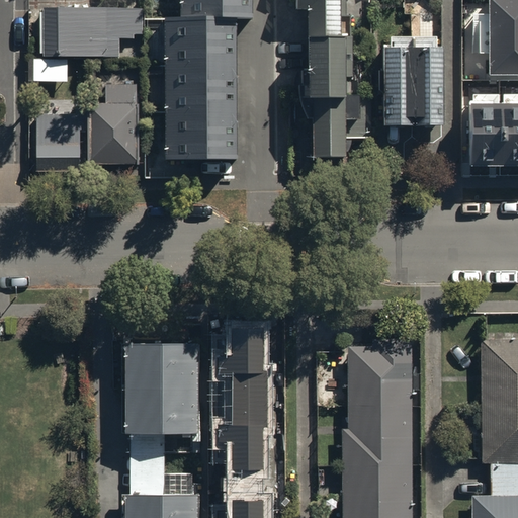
[(256,0),(185,0),(186,13),(172,13),(172,161),(239,160),(238,16),(256,15),(256,0)]
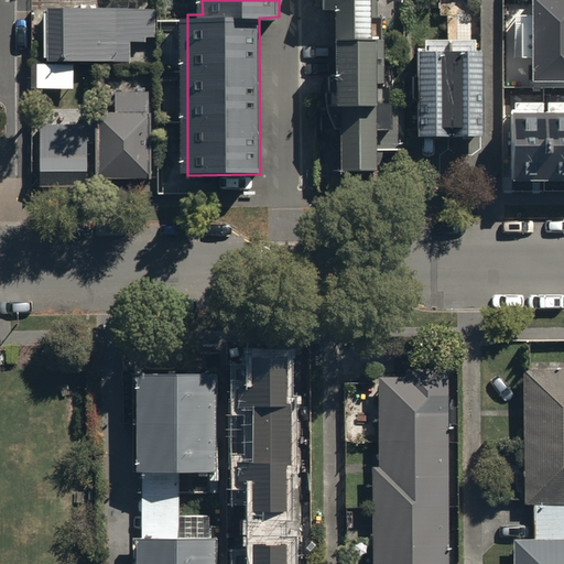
[(333,172),(370,171),(369,144),(393,144),(393,94),(366,94),(366,80),(372,80),(372,45),(366,45),(364,0),(315,0),(316,7),(329,7),(333,172)]
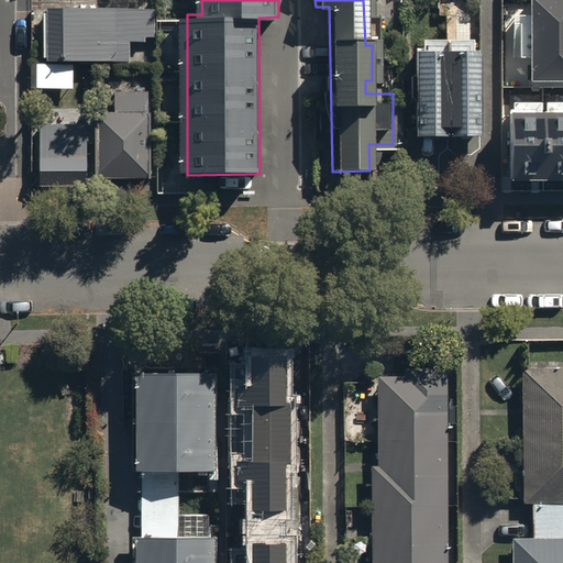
[(562,0),(532,0),(532,80),(562,79),(562,0)]
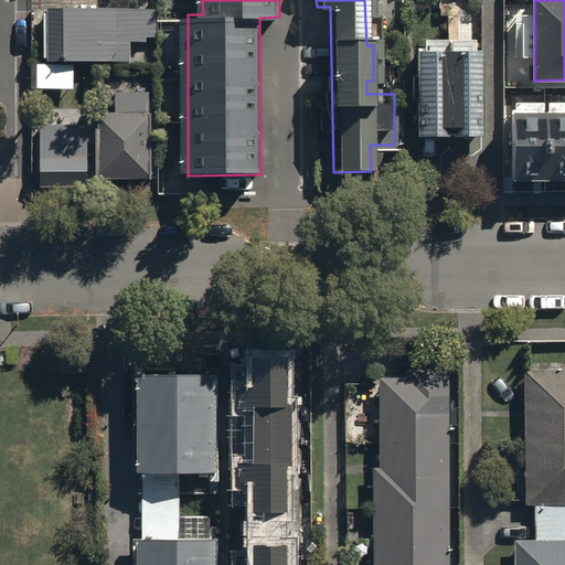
[(48,6),(46,55),(132,56),(132,41),(160,42),(160,7),(48,6)]
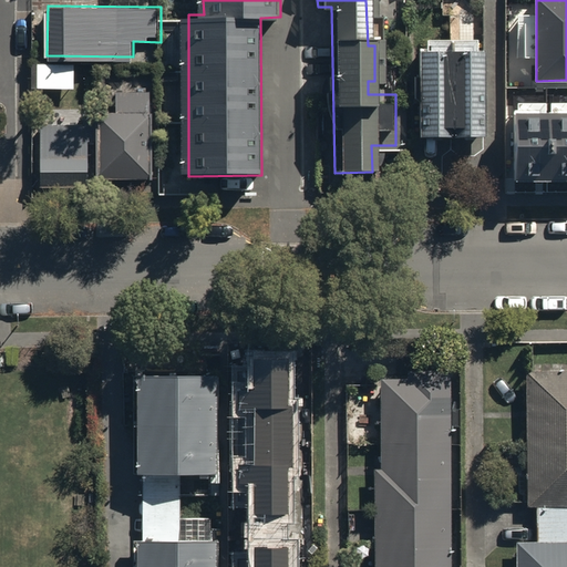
[(416,133),(474,133),(474,49),(416,49),(416,133)]
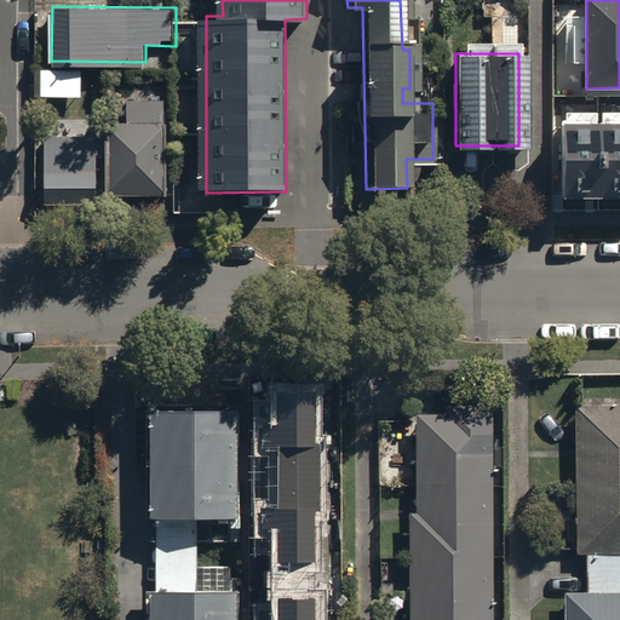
[(84,96),(82,67),(35,68),(36,97),(84,96)]
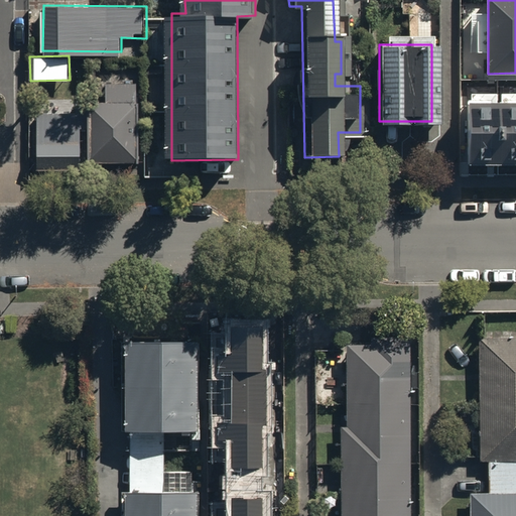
[(90,101),(89,161),(142,161),(142,81),(107,81),(107,101),(90,101)]
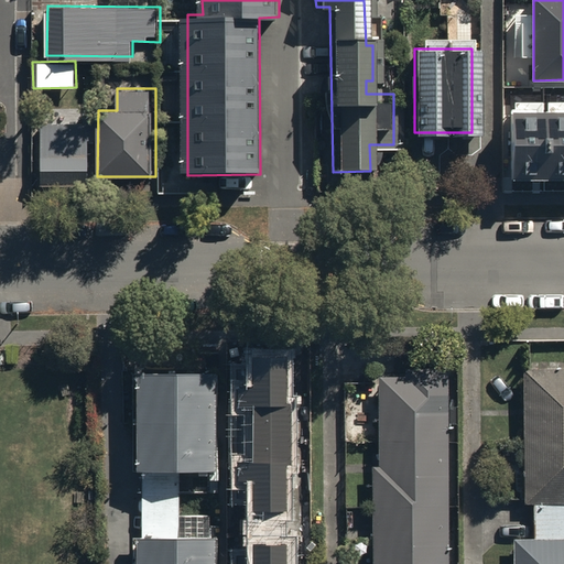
[(563,112),(513,112),(513,180),(563,180),(563,112)]
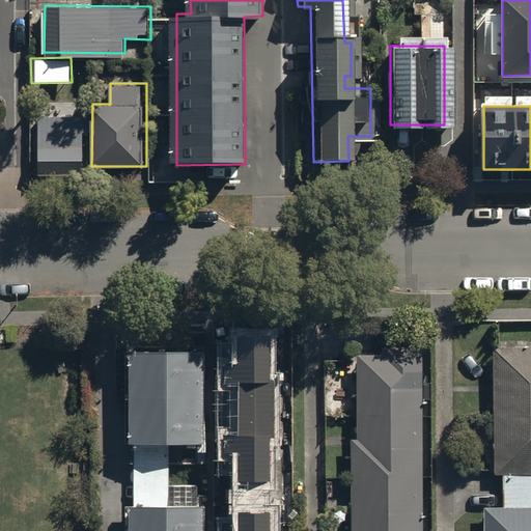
[(37,115),(37,173),(82,173),(82,115),(37,115)]
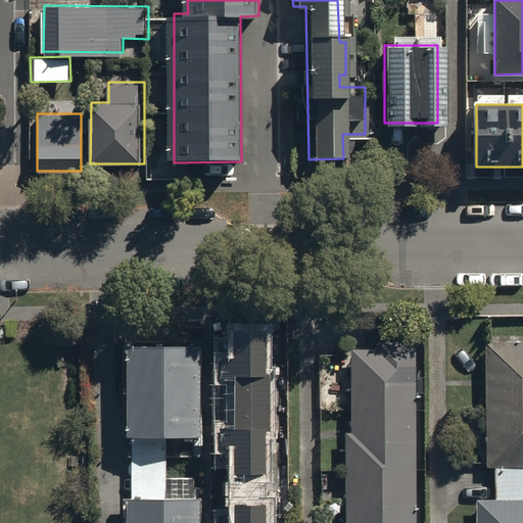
[(266,374),(266,332),(236,332),(237,361),(222,361),(222,377),(236,377),(237,430),(223,430),(223,449),(235,449),(236,475),(266,475),(266,431),(271,431),(270,374),(266,374)]
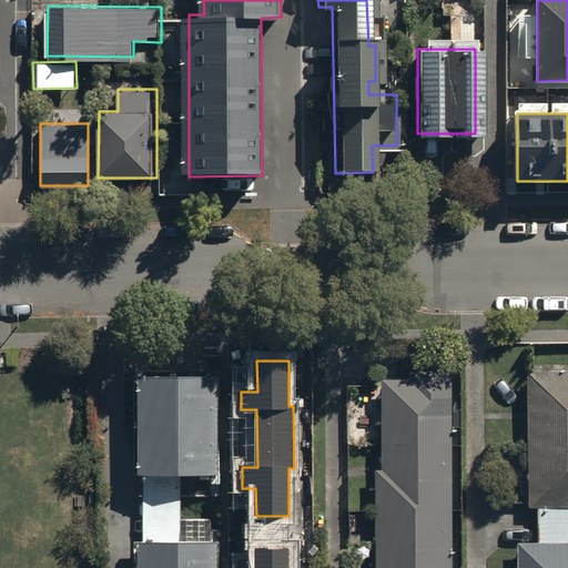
[(378,469),(372,470),(372,567),(448,567),(447,369),(405,369),(405,379),(377,379),(378,469)]
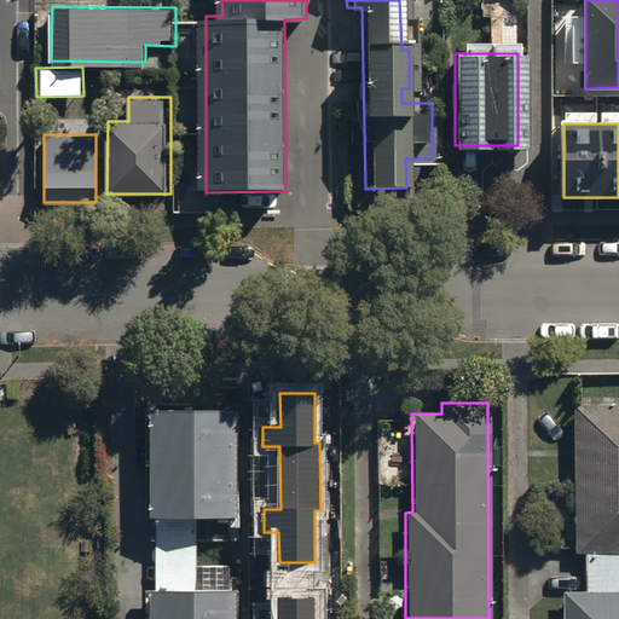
[(236,404),(148,404),(149,513),(156,513),(200,513),(236,513),(236,404)]
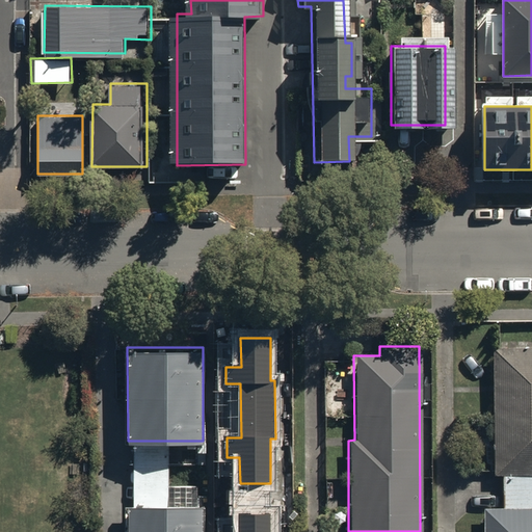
[(531,347),(491,347),(493,475),(502,475),(531,475),(531,347)]
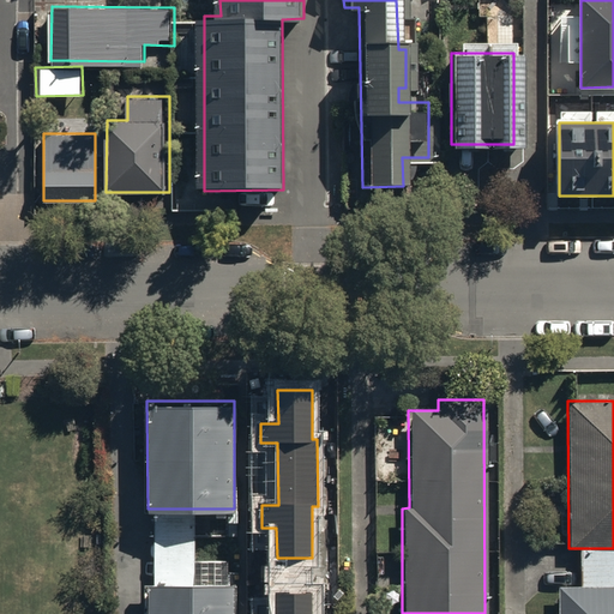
[(198,509),(155,509),(154,577),(197,577),(198,509)]
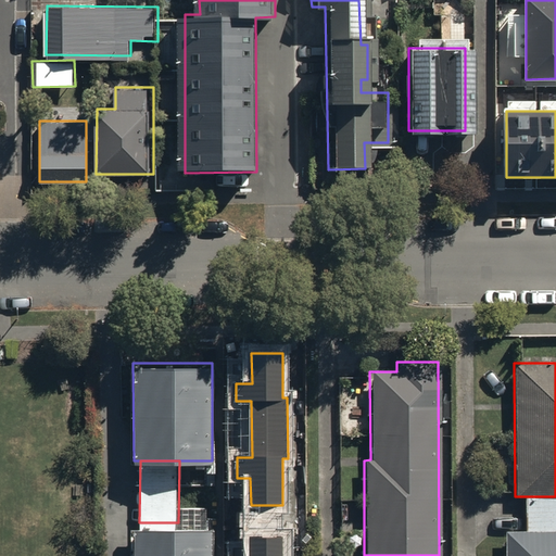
[(555,496),(525,496),(525,534),(555,533),(555,496)]
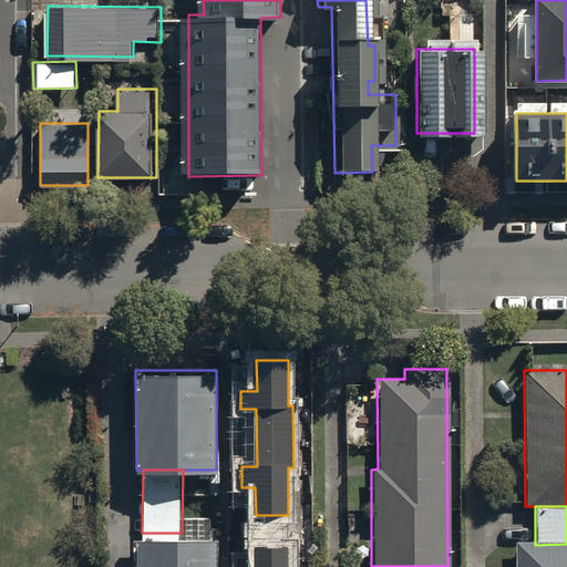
[(182,533),(142,533),(142,566),(213,566),(214,533),(182,533)]
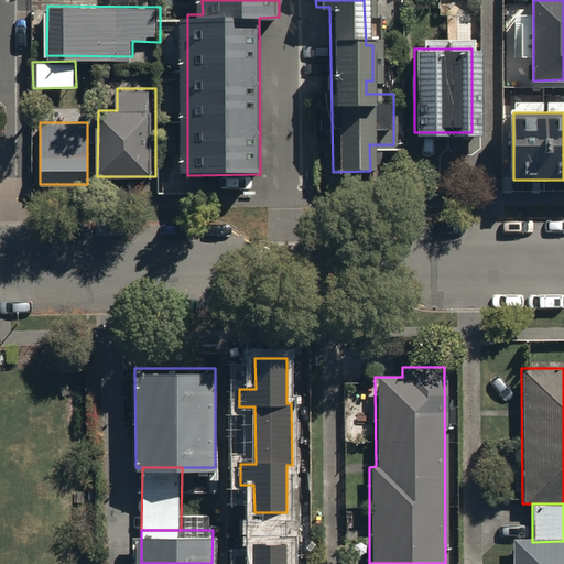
[(563,563),(563,541),(532,542),(511,542),(511,563),(563,563)]
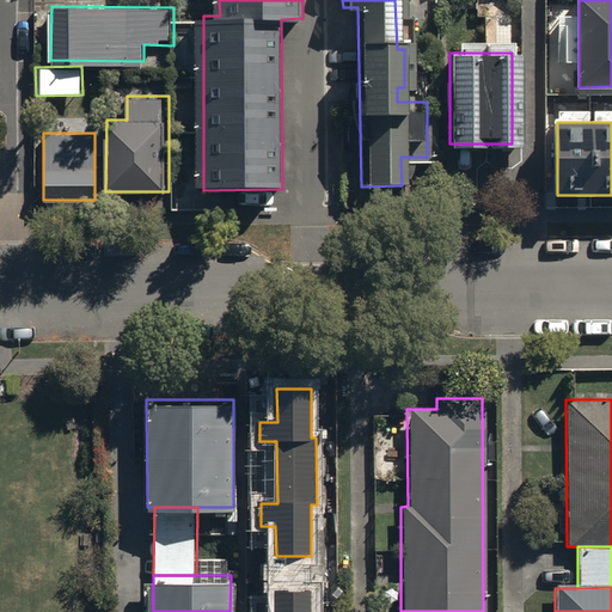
[(310,611),(311,591),(276,592),(276,611),(310,611)]
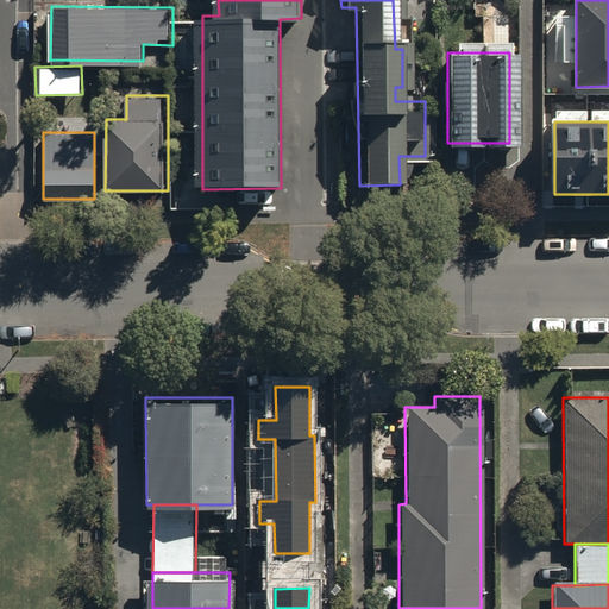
All buildings are outlined.
